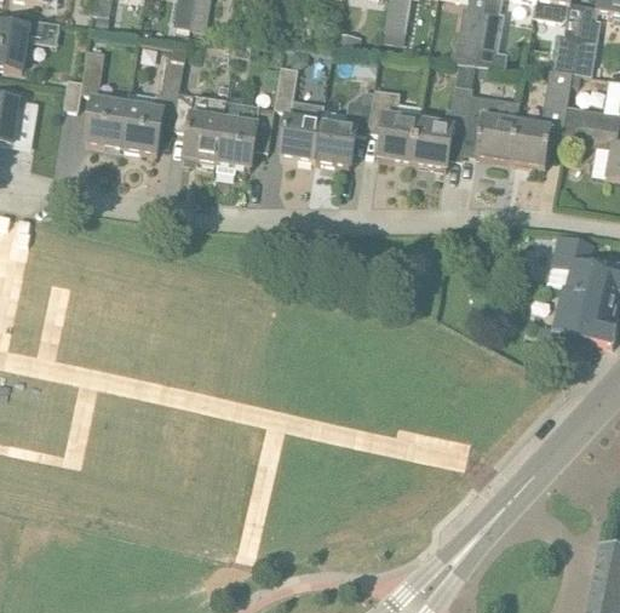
[(95,0),(93,13),(109,16),(112,0),(95,0)]
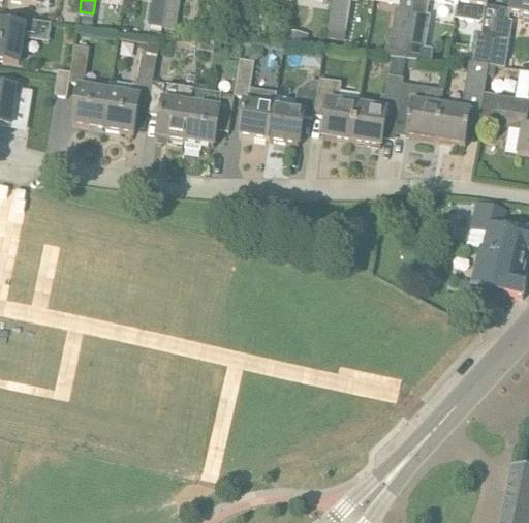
[(161,24),(164,0),(151,0),(148,22),(161,24)]
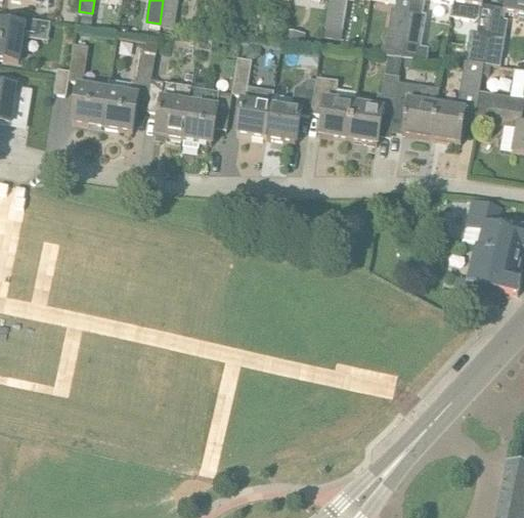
[(163,0),(160,24),(174,26),(178,0),(163,0)]
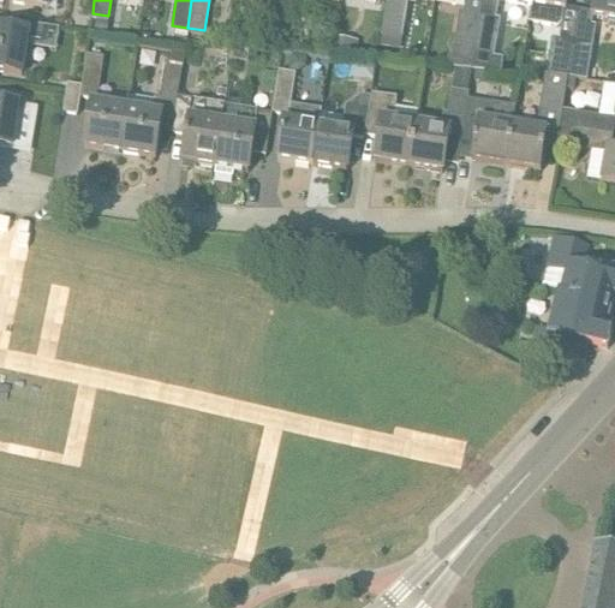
[(402,34),(408,0),(386,0),(381,30),(402,34)]
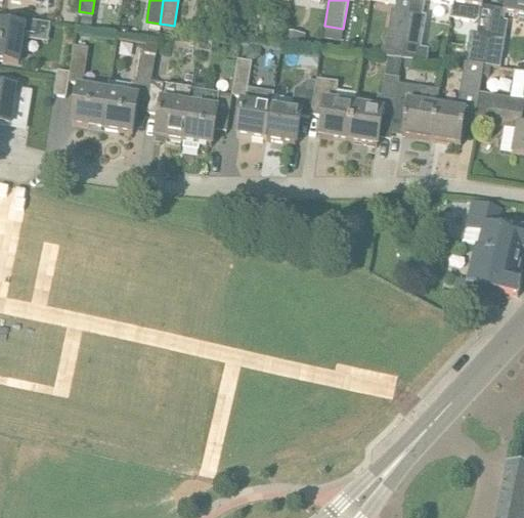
[(479,16),(481,4),(483,5),(483,0),(453,0),(451,15),(475,18),(479,16)]
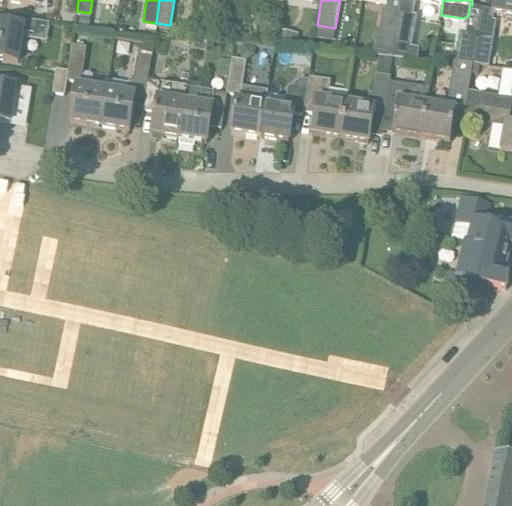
[(493,0),(492,10),(511,12),(511,0),(493,0)]
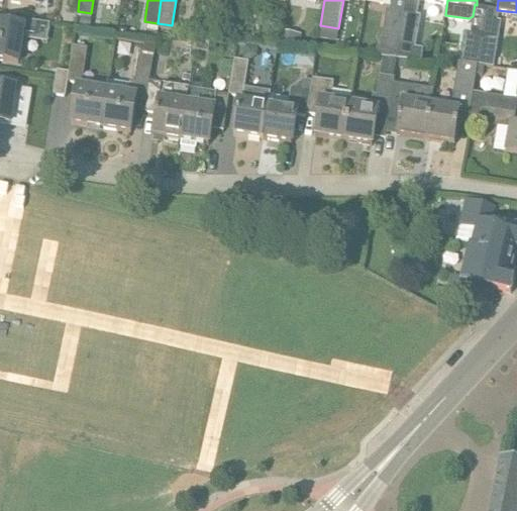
[(399,46),(400,40),(405,9),(387,6),(381,43),(377,43),(376,53),(398,55),(399,46)]
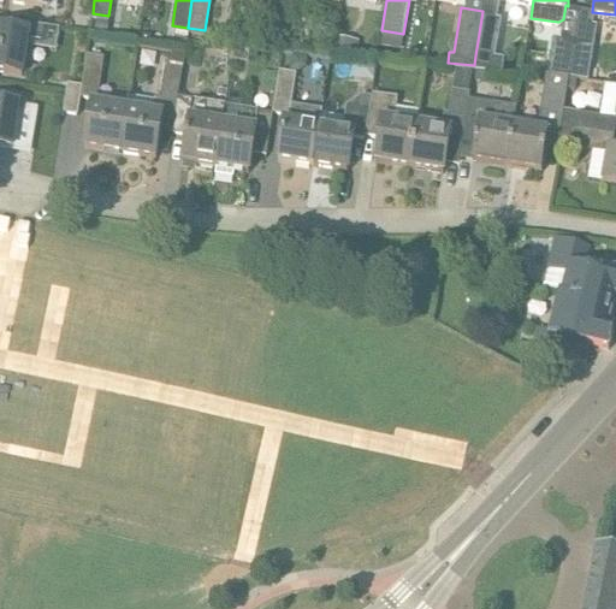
[(483,11),(477,48),(495,52),(502,13),(483,11)]
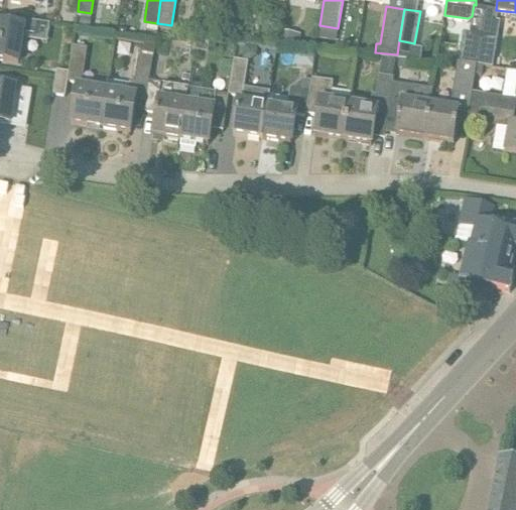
[(21,15),(20,22),(0,19),(0,55),(18,59),(24,25),(36,26),(37,17),(21,15)]
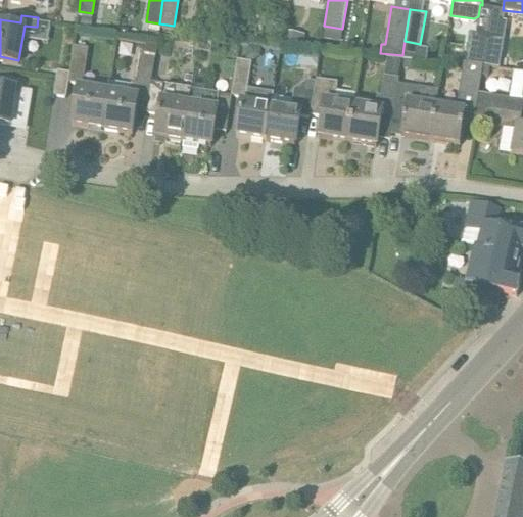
[(467,58),(468,58),(483,61),(488,31),(472,28),(467,58)]
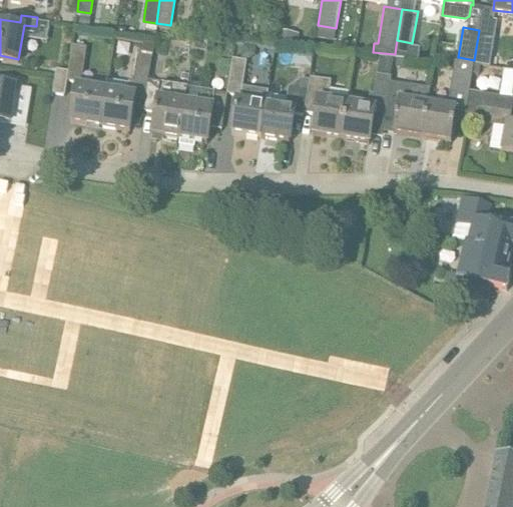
[(298,42),(299,30),(278,28),(276,40),(298,42)]
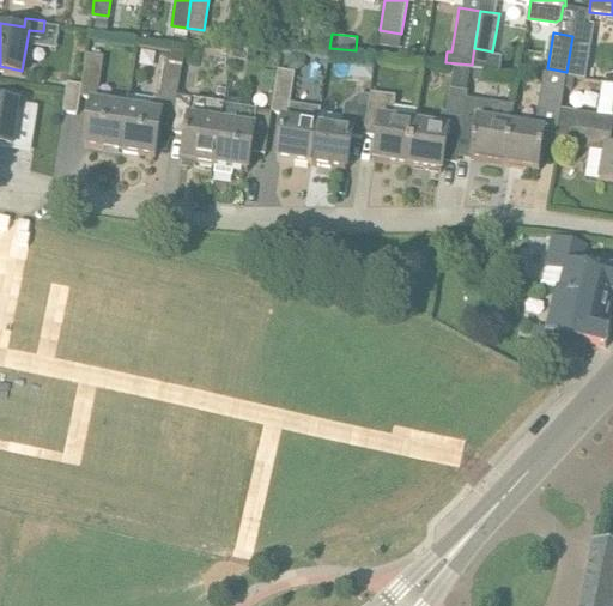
[(592,40),(572,36),(566,72),(568,72),(586,76),(592,40)]
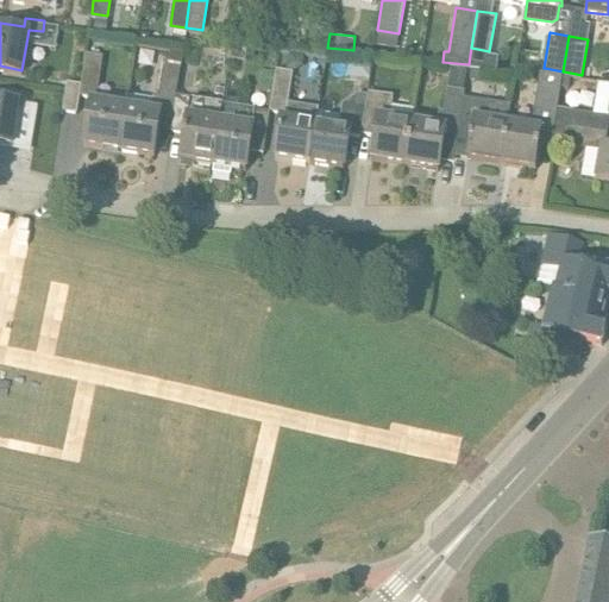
[(81,81),(80,92),(95,94),(102,52),(86,50),(81,81)]
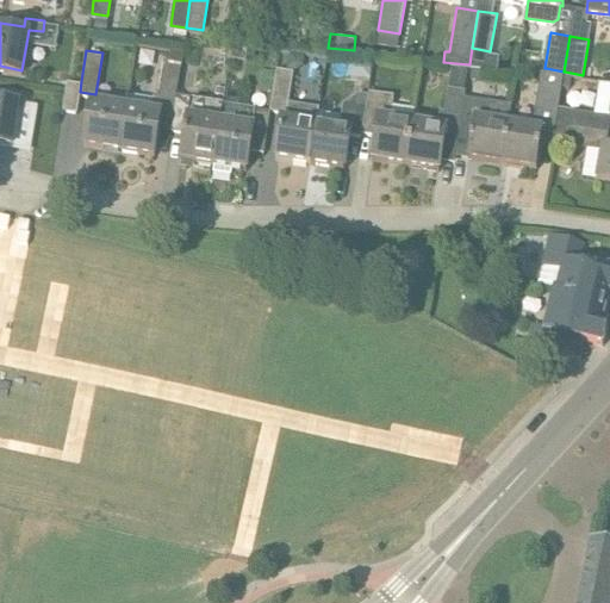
[(155,92),(153,109),(125,104),(119,147),(155,151),(160,119),(172,122),(176,92),(181,64),(165,61),(159,92),(155,92)]
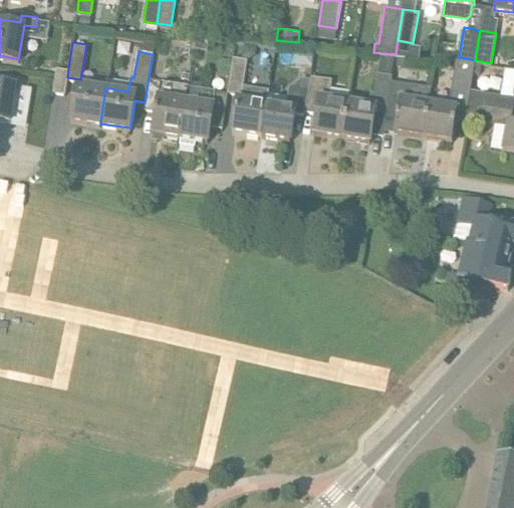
[(228,90),(240,92),(240,96),(238,96),(232,130),(261,135),(266,100),(267,101),(270,87),(243,83),(247,57),(233,55),(228,90)]
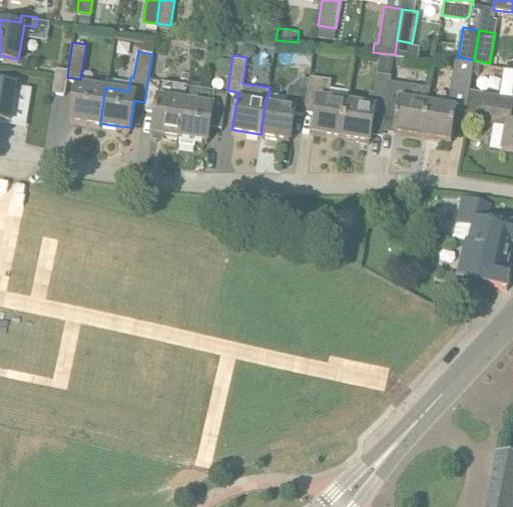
[(456,57),(452,74),(447,104),(428,100),(422,134),(451,138),(457,106),(466,108),(468,100),(470,87),(471,77),(475,60),(474,60),(459,57),(458,58),(456,57)]
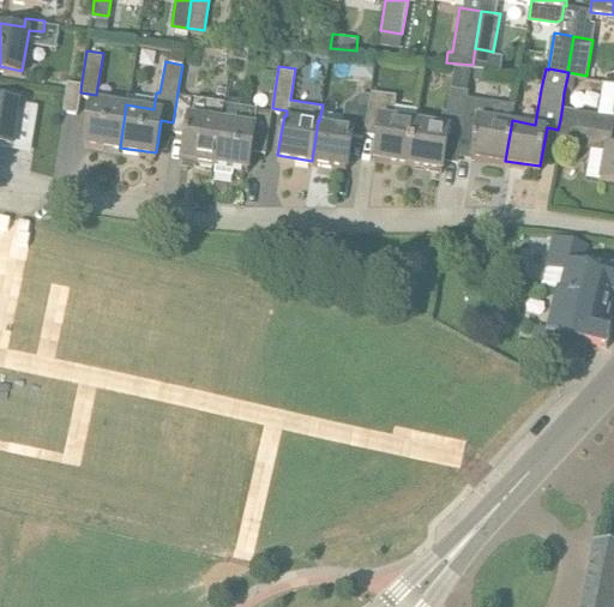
[(77,109),(80,92),(82,82),(67,79),(62,108),(77,109)]
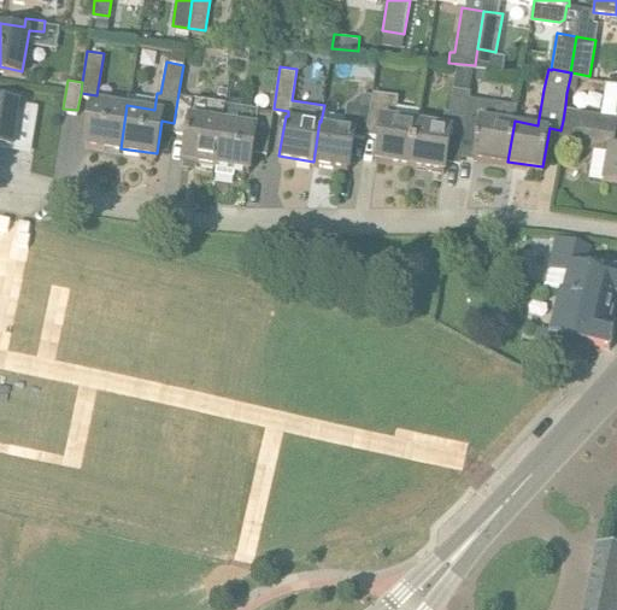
[(616,101),(616,107),(616,113),(616,115),(616,81),(607,80),(604,99),(616,101)]
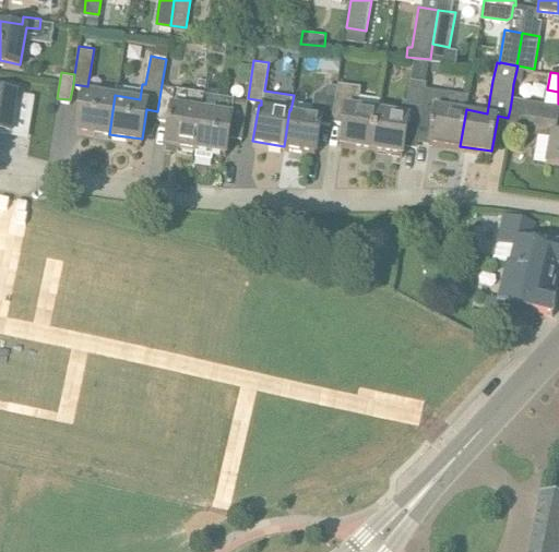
[(405,108),(421,111),(426,85),(427,80),(411,78),(405,108)]
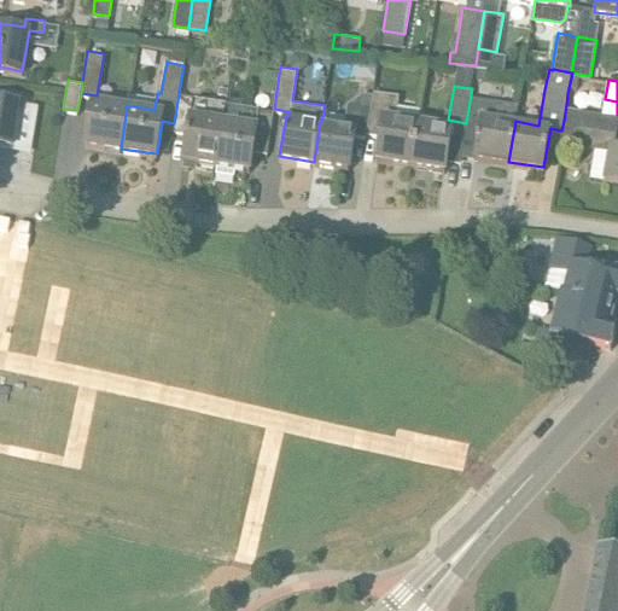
[(374,89),(372,105),(367,132),(380,134),(377,157),(412,163),(418,121),(396,117),(400,93),(374,89)]
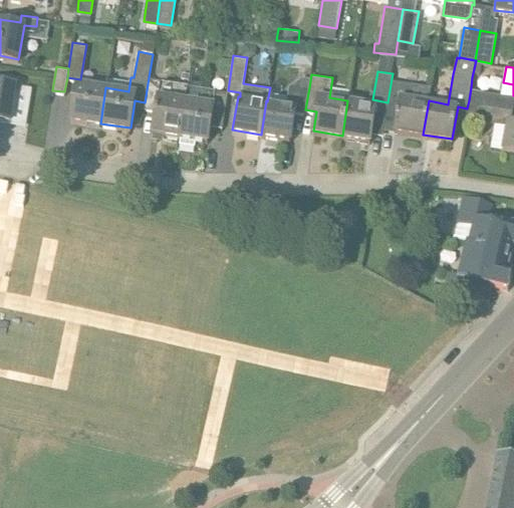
[(149,77),(145,102),(144,106),(156,108),(151,137),(157,138),(158,133),(180,136),(188,84),(149,77)]
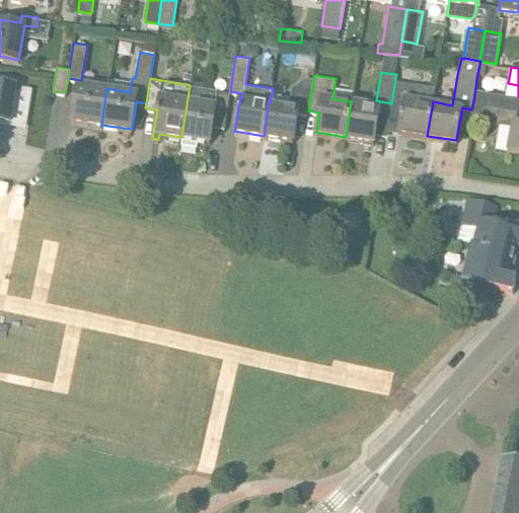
[(398,131),(427,136),(433,101),(415,99),(417,83),(395,79),(391,103),(389,114),(401,116),(398,131)]
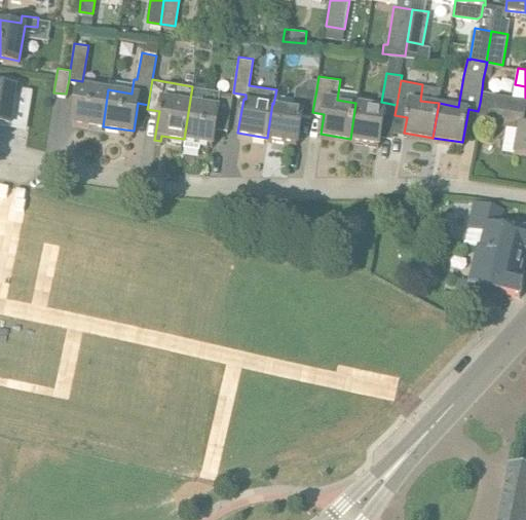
[(0,117),(8,119),(8,121),(10,122),(16,84),(0,81),(0,117)]
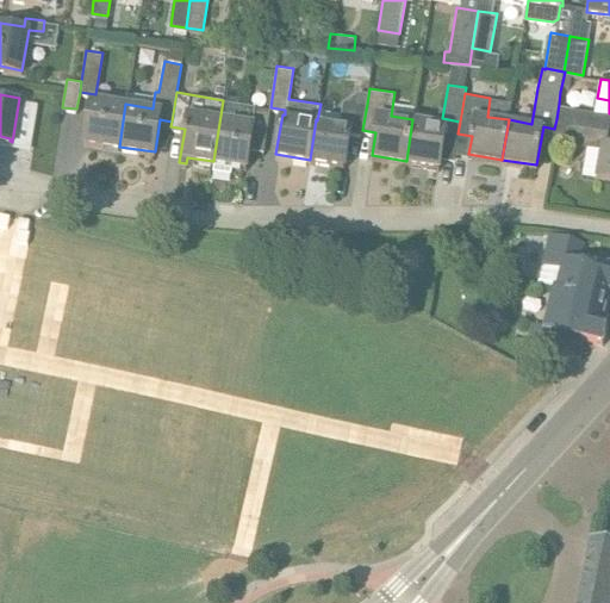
[(119,147),(125,104),(91,98),(83,141),(119,147)]
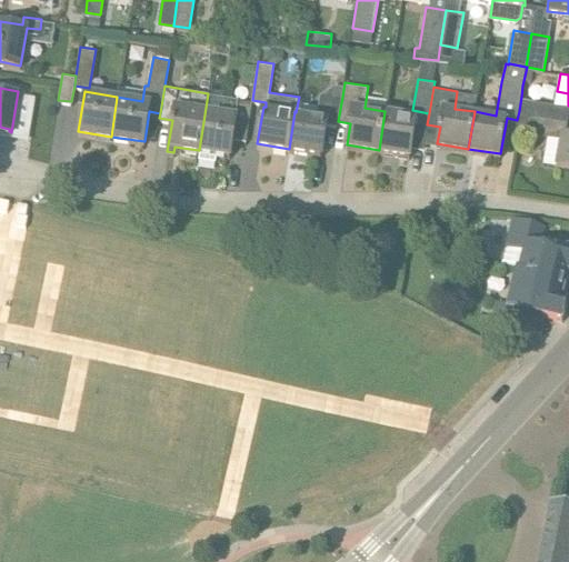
[(208,93),(199,150),(200,150),(199,157),(216,159),(217,153),(229,156),(233,130),(247,132),(252,101),(238,99),(209,94),(209,93),(208,93)]
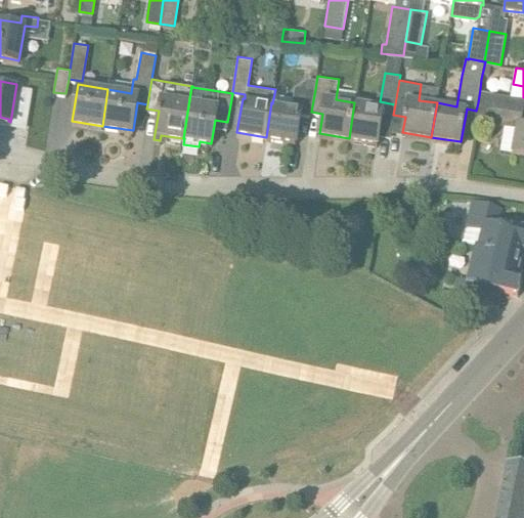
[(292,105),(272,103),(271,102),(266,137),(296,141),(300,113),(311,115),(311,112),(315,89),(295,86),(292,105)]
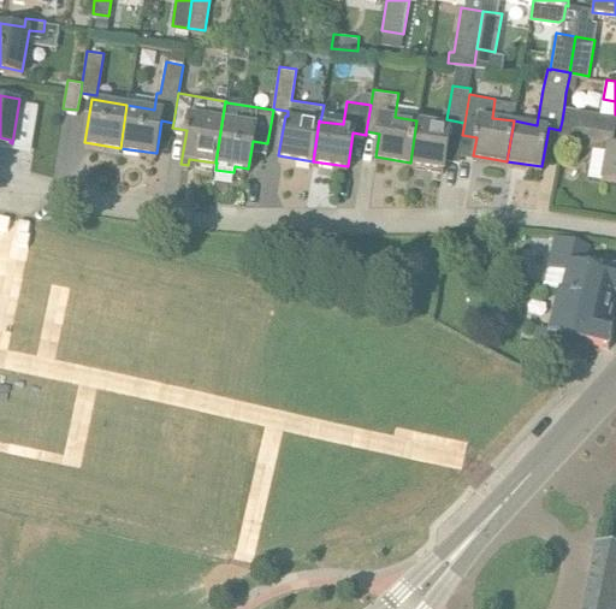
[(615,130),(615,124),(615,114),(615,113),(564,105),(562,120),(562,122),(615,130)]
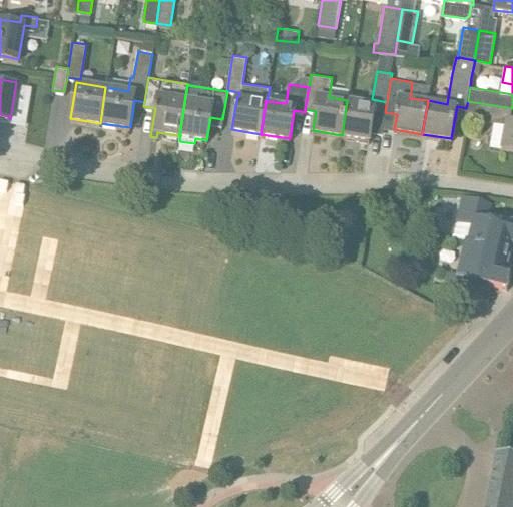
[(347,100),(342,135),(370,139),(375,104),(347,100)]
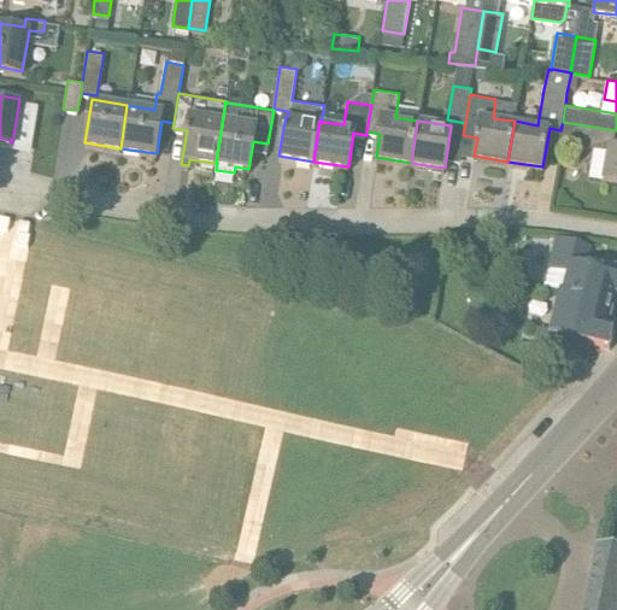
[(616,144),(613,144),(616,130),(563,122),(560,140),(594,146),(589,175),(604,177),(603,180),(616,181),(616,144)]
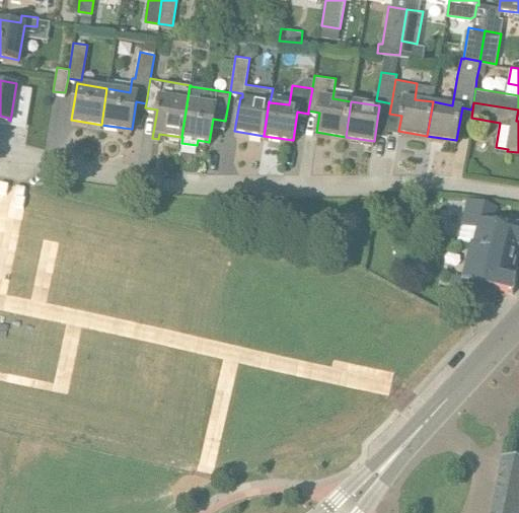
[(479,227),(475,242),(493,246),(494,245),(517,251),(518,245),(518,227),(498,222),(498,224),(492,222),(497,204),(468,197),(461,223),(479,227)]
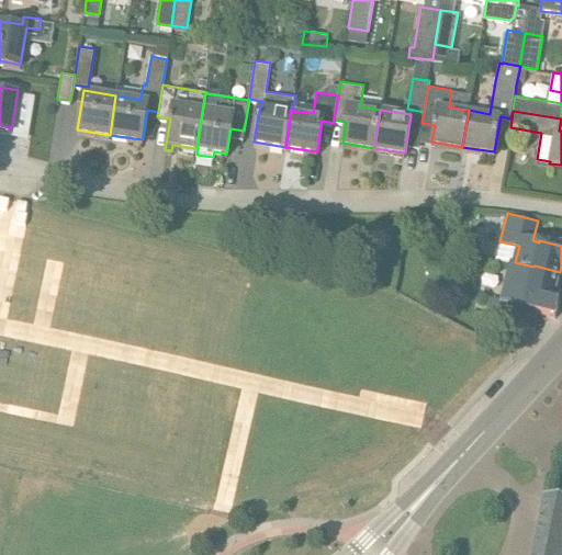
[(492,295),(489,310),(487,314),(523,324),(527,307),(555,314),(560,295),(554,294),(560,272),(535,265),(534,267),(515,262),(512,261),(502,297),(492,295)]
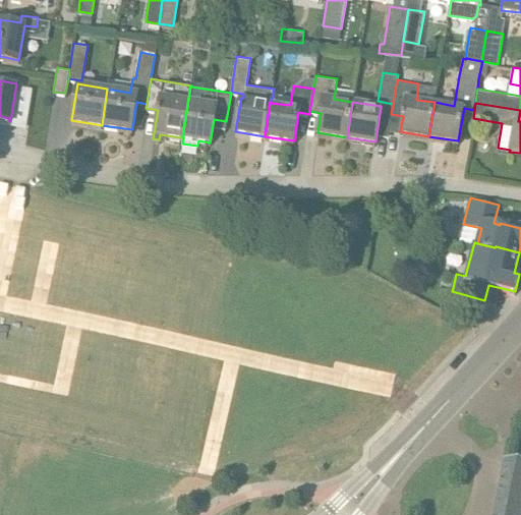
[(520,514),(520,462),(505,460),(495,511),(494,514),(520,514)]
